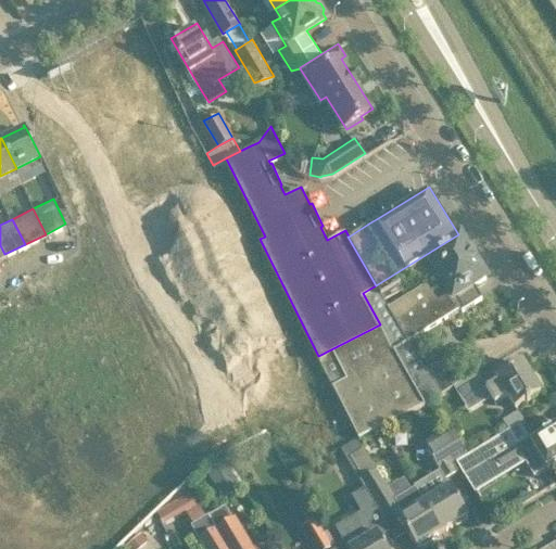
[(363,293),(380,324),(393,349),(408,339),(408,337),(460,305),(463,307),(482,294),(475,282),(479,282),(483,280),(485,276),(485,275),(485,273),(485,269),(483,265),(479,263),(460,233),(458,234),(376,285),(363,293)]
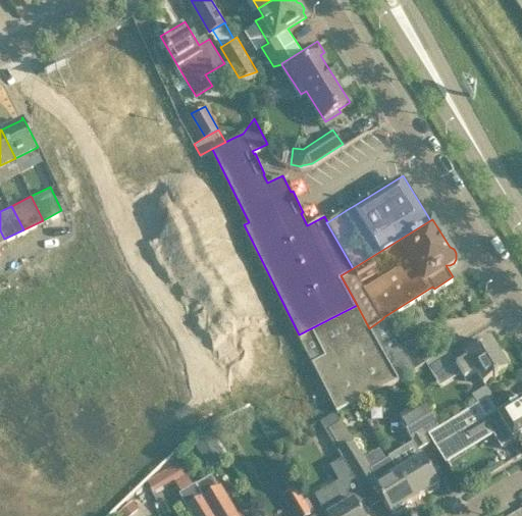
[(369,328),(357,305),(299,334),(336,409),(396,378),(369,328)]
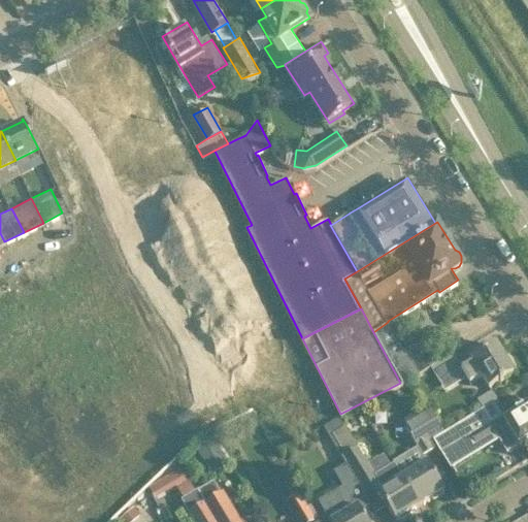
[(388,322),(373,332),(400,383),(403,382),(430,364),(439,358),(426,335),(404,349),(388,323),(389,323),(388,322)]
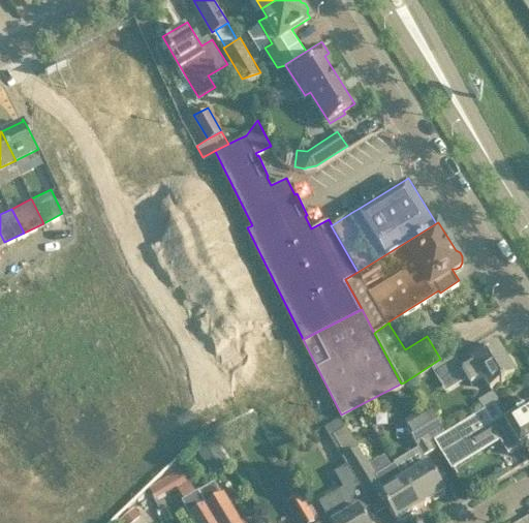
[(454,350),(432,365),(438,375),(452,367),(460,379),(468,374),(472,380),(484,373),(491,386),(501,379),(505,377),(504,376),(515,369),(497,341),(472,357),(474,359),(463,366),(454,350)]
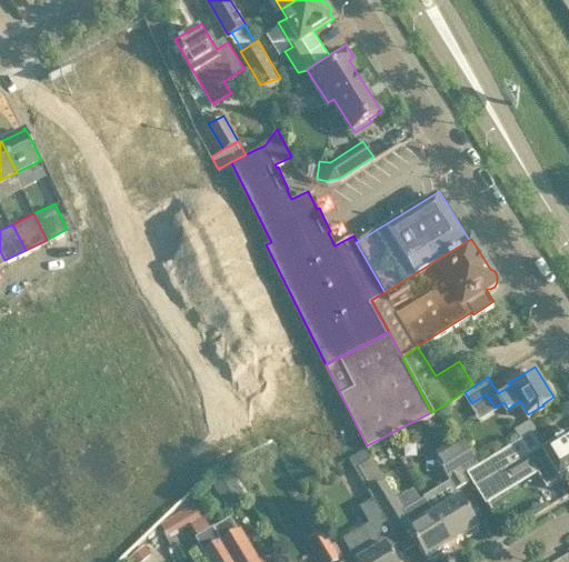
[(516,425),(522,437),(533,429),(537,428),(529,417),(529,418),(516,425)]
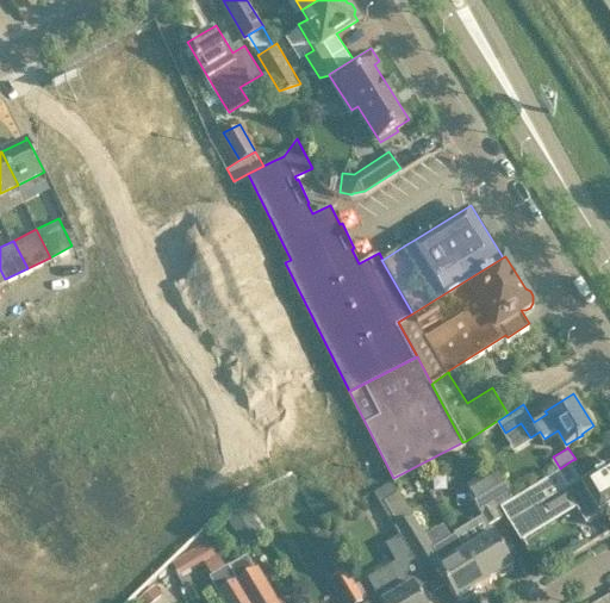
[(514,495),(499,503),(505,511),(510,520),(543,499),(552,511),(573,498),(585,518),(599,510),(609,503),(609,462),(596,472),(593,467),(580,474),(568,482),(560,468),(514,495)]
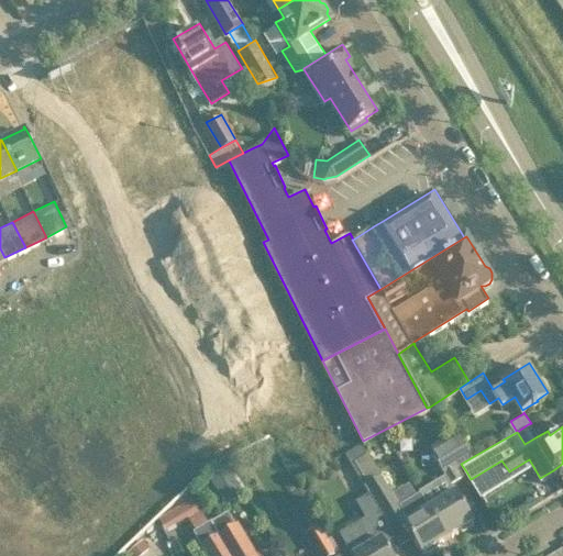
[(474,456),(461,434),(431,452),(451,481),(462,475),(456,467),(461,464),(474,456)]
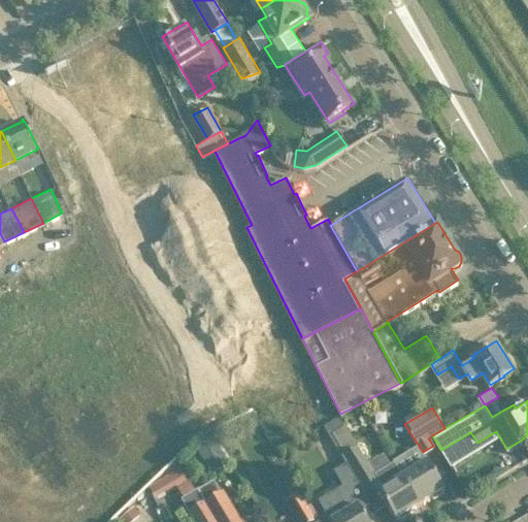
[(340,414),(324,423),(331,434),(347,425),(340,414)]
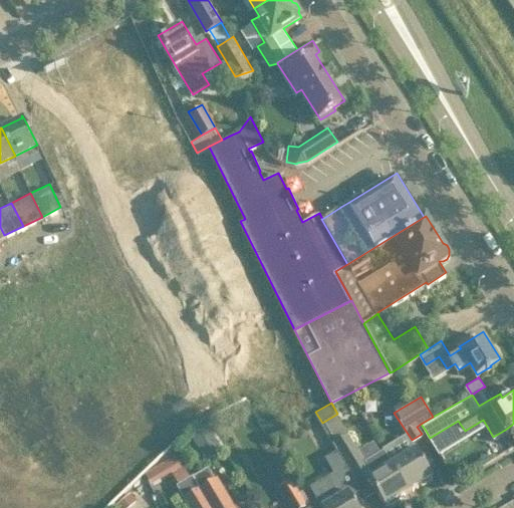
[(201,446),(218,436),(210,423),(193,433),(201,446)]
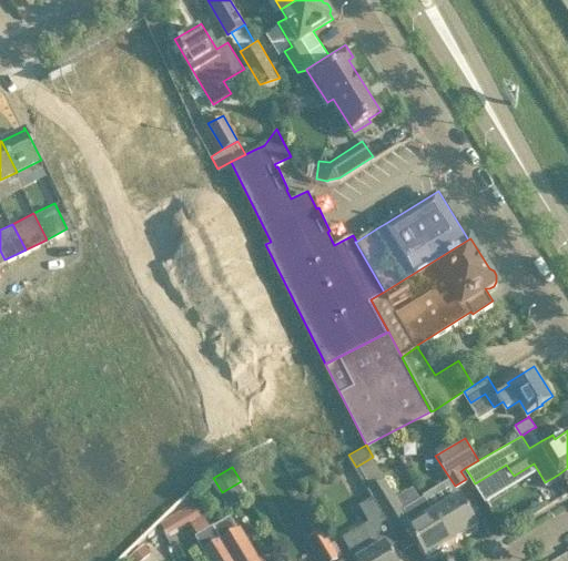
[(385,476),(367,487),(372,493),(391,524),(407,514),(412,522),(407,526),(414,537),(416,540),(425,556),(450,540),(433,510),(434,509),(424,493),(422,496),(404,506),(397,496),(385,476)]
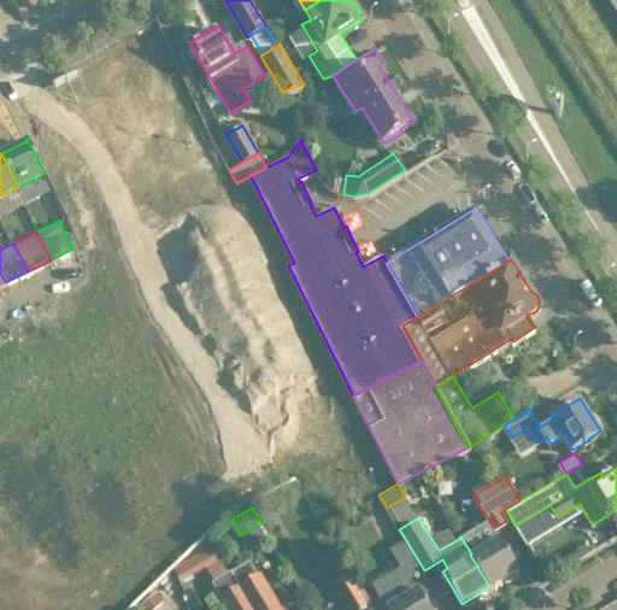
[(399,564),(371,581),(387,606),(388,609),(432,609),(421,592),(418,587),(430,581),(424,570),(404,537),(389,546),(399,564)]
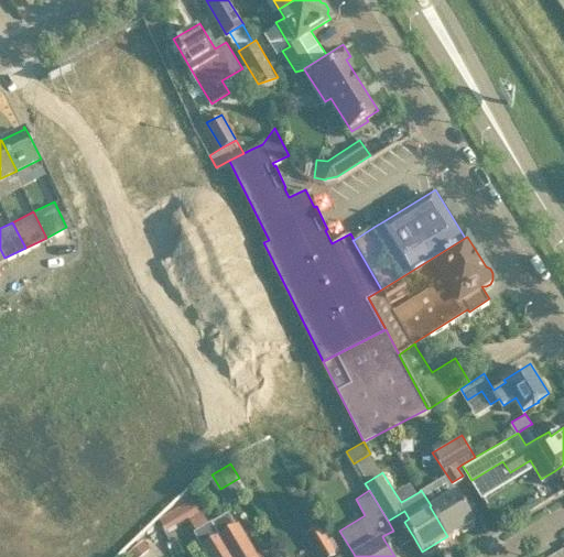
[(430,506),(447,536),(475,520),(457,490),(431,505),(430,506)]
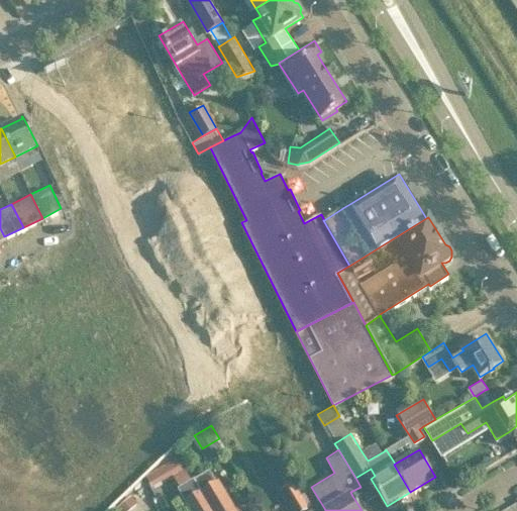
[(275,476),(287,469),(281,458),(269,466),(275,476)]
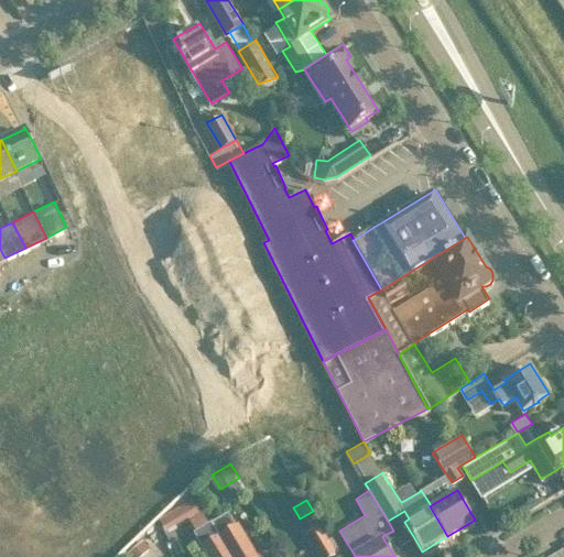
[(256,556),(227,509),(210,519),(234,556),(256,556)]
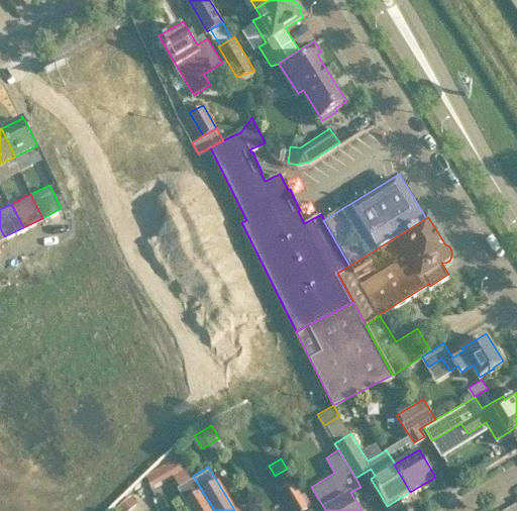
[(214,510),(193,476),(181,484),(178,486),(193,510),(214,510)]
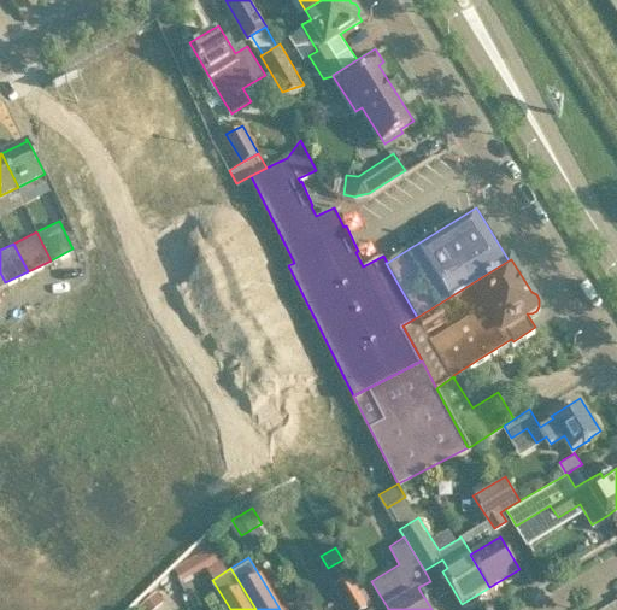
[(350,570),(335,580),(352,609),(353,609),(368,602),(350,570)]
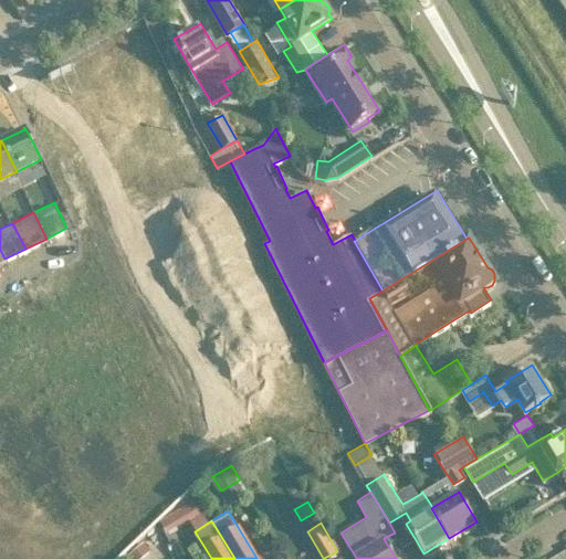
[(144,539),(128,552),(133,558),(137,558),(152,548),(144,539)]
